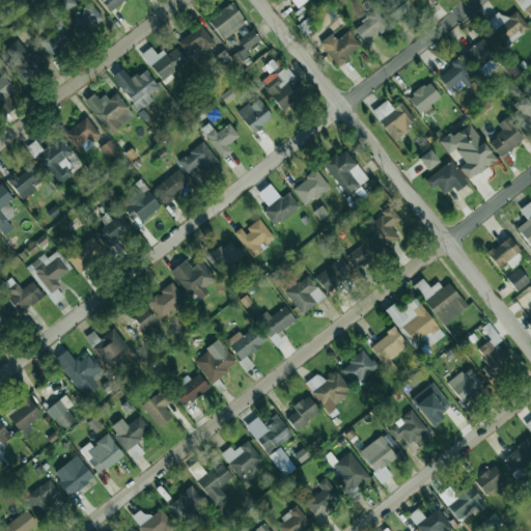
[(54,0),(61,12),(75,5),(72,0),(54,0)]
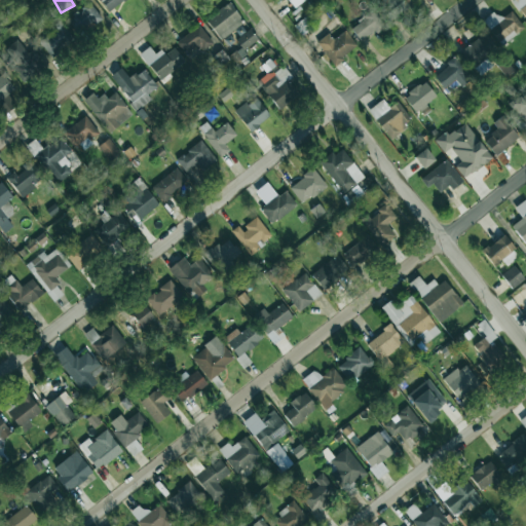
[(99,0),(108,12),(123,0),(99,0)]
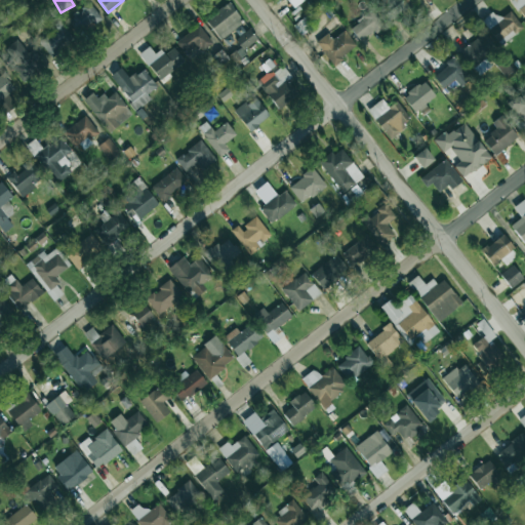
[(412,5),(408,0),(384,0),(377,4),(389,22),(412,5)]
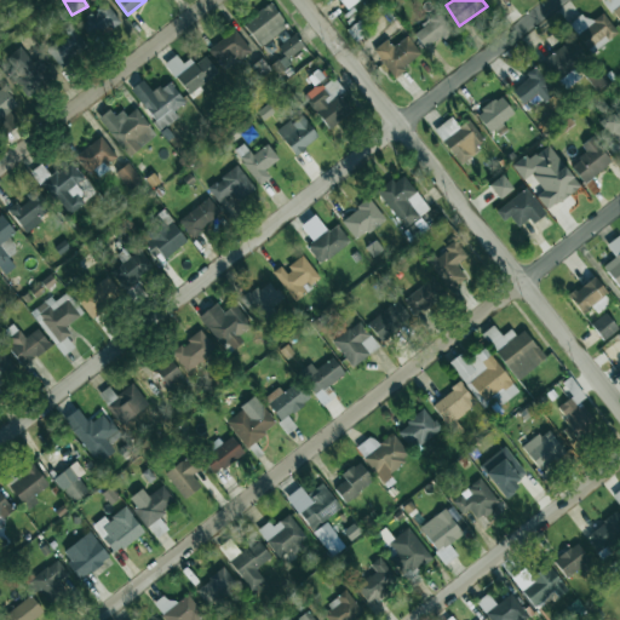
[(619,23),(619,0),(604,0),(604,1),(619,23)]
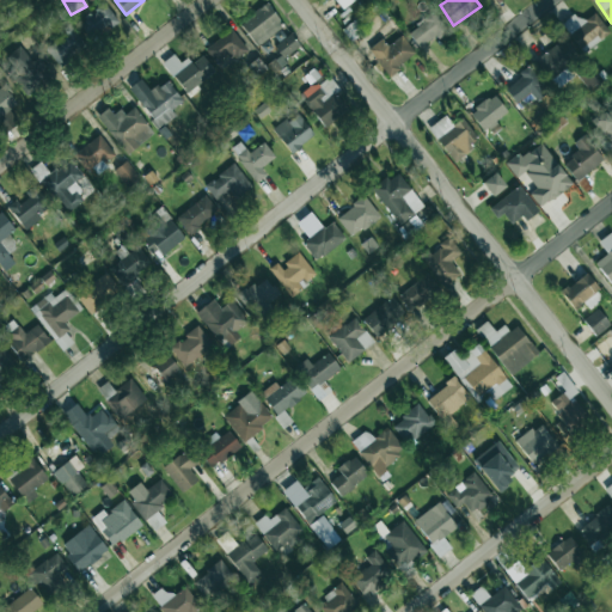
[(283,26),(267,2),(239,23),(257,47),(283,26)]
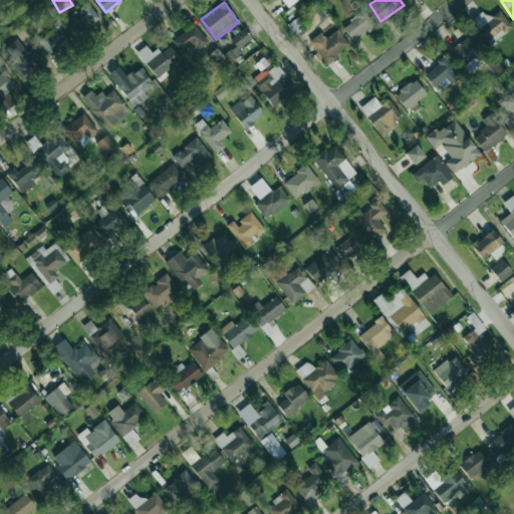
[(65,19),(77,35),(99,18),(87,3),(65,19)]
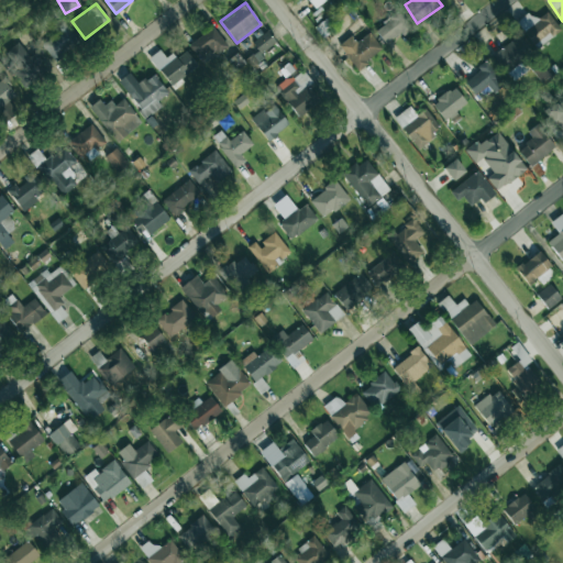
[(537,20),(529,11),(516,23),(538,47),(561,28),(547,11),(537,20)]
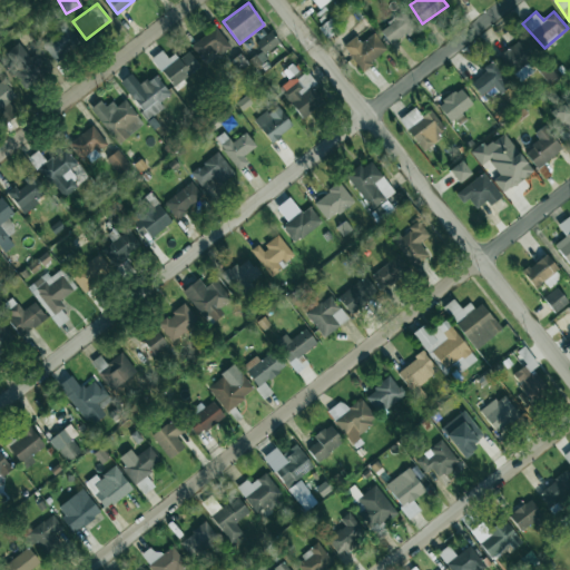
[(391,45),(414,27),(403,12),(379,30),(391,45)]
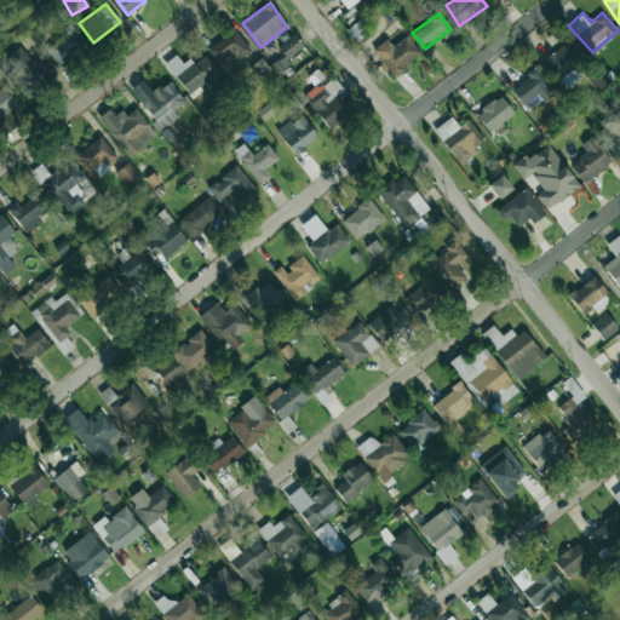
[(59,67),(87,49),(74,28),(45,46),(59,67)]
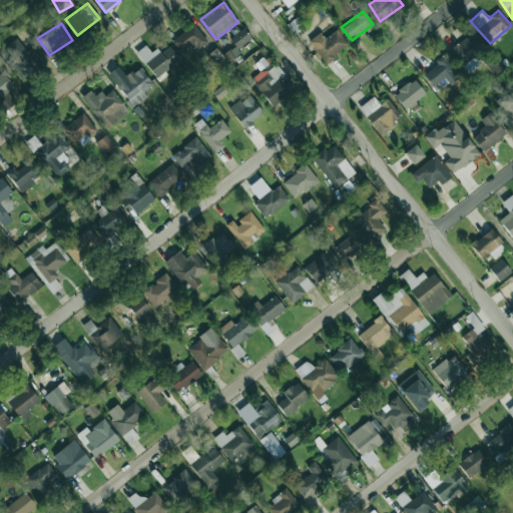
[(206,40),(193,24),(172,41),(185,57),(206,40)]
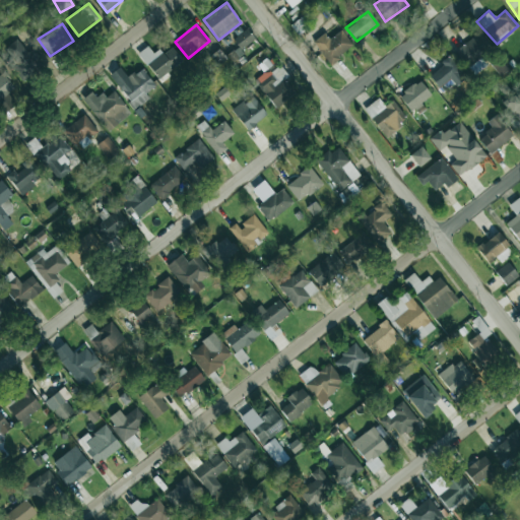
[(237,49),(239,51),(255,39),(247,28),(232,40),(239,48),(237,49)]
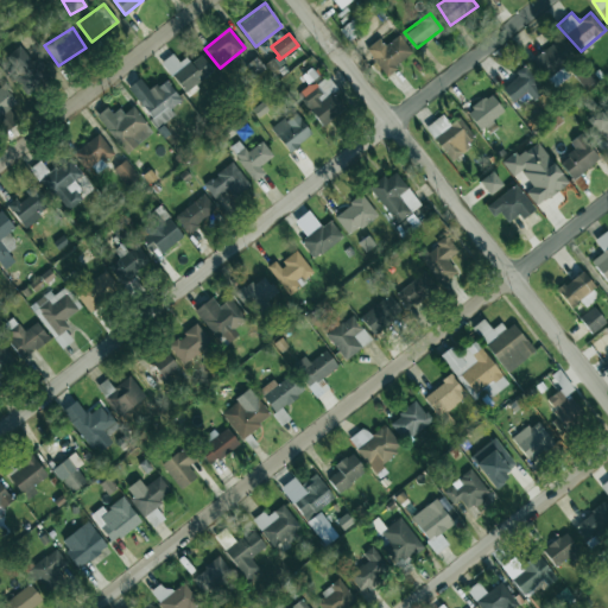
[(385,46),(379,38),(366,48),(385,75),(413,55),(399,36),(385,46)]
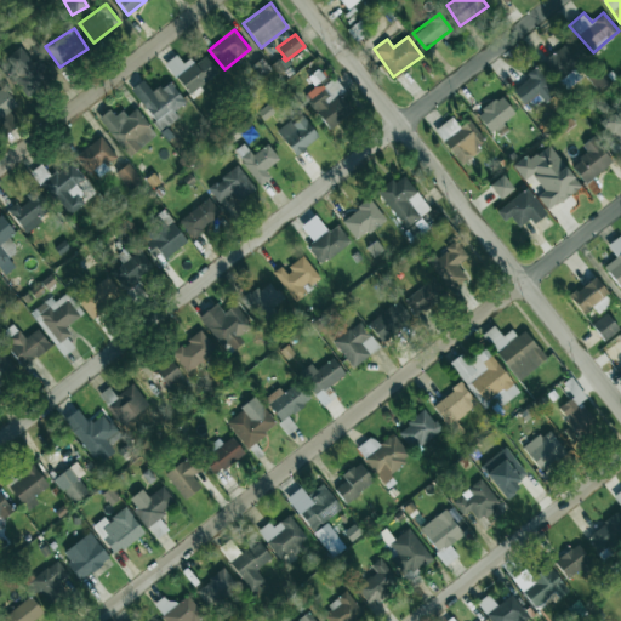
[(585,58),(571,40),(543,62),(558,80),(585,58)]
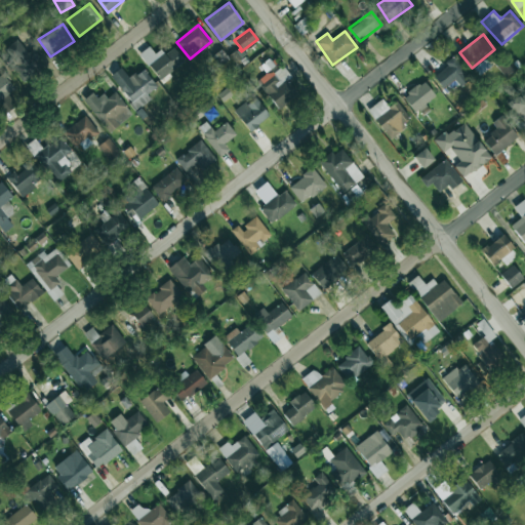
[(33,49),(27,53),(17,39),(5,48),(10,56),(5,59),(22,82),(45,66),(33,49)]
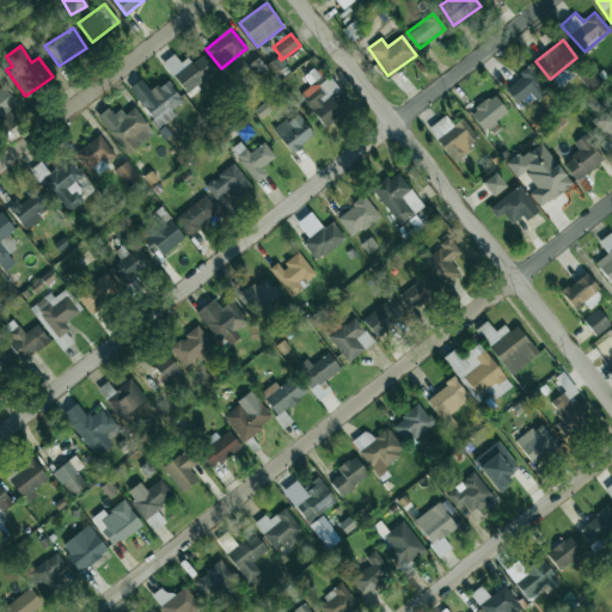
[(183,66),(173,54),(163,62),(185,93),(214,71),(201,53),(183,66)]
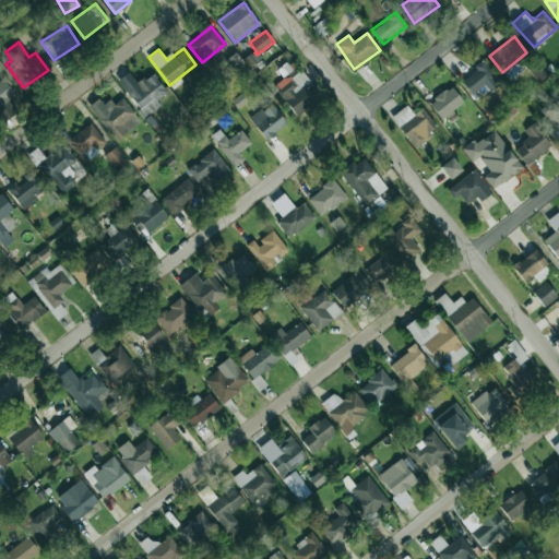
[(475,100),(499,83),(484,62),(460,80),(475,100)]
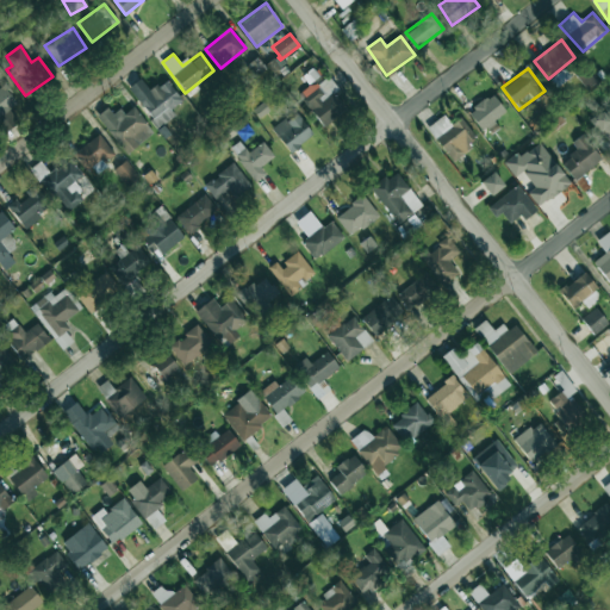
[(334,93),(338,89),(328,75),(300,95),(323,126),(346,110),(334,93)]
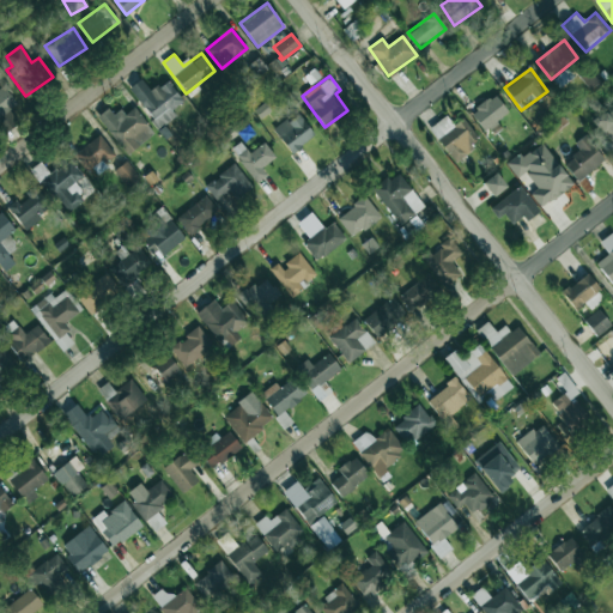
[(167,79),(151,91),(141,79),(129,87),(159,128),(176,115),(171,110),(183,102),(167,79)]
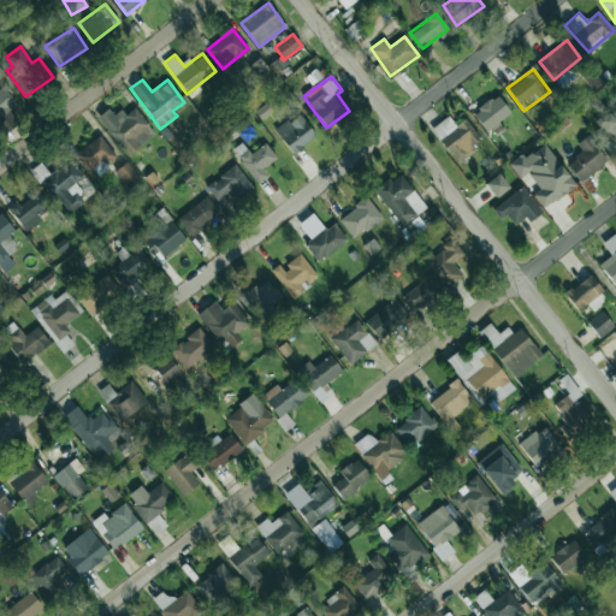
[(0,116),(17,107),(5,86),(0,88),(0,116)]
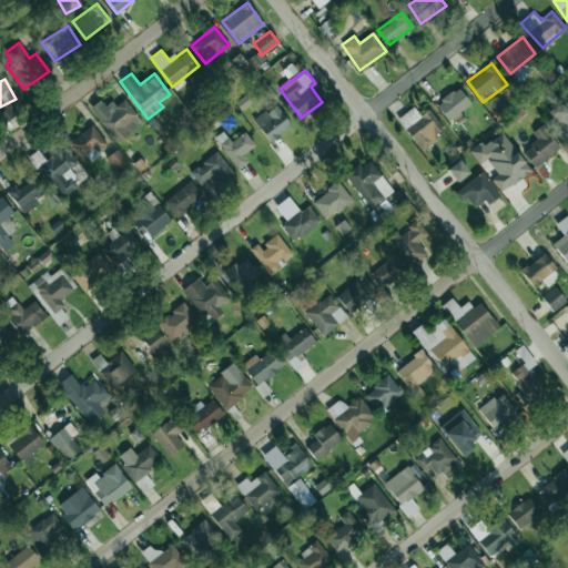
[(435,105),(449,122),(472,103),(457,87),(435,105)]
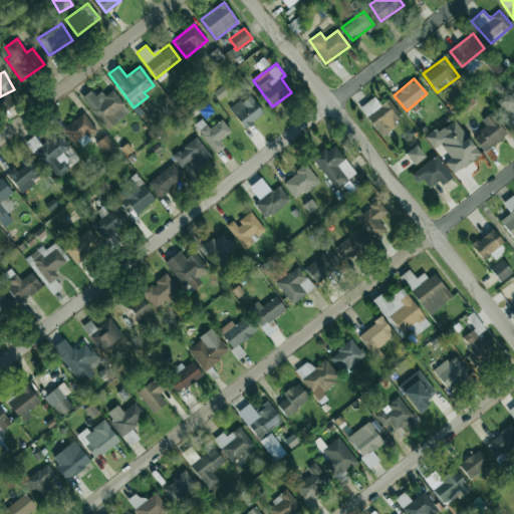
[(91,90),(83,95),(103,130),(129,113),(112,87),(95,98),(91,90)]
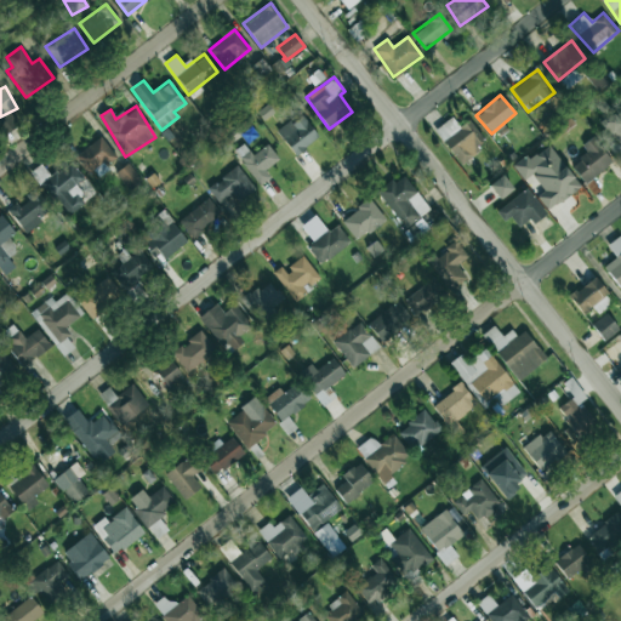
[(619,151),(620,153),(620,107),(600,124),(605,131),(600,136),(614,153),(619,151)]
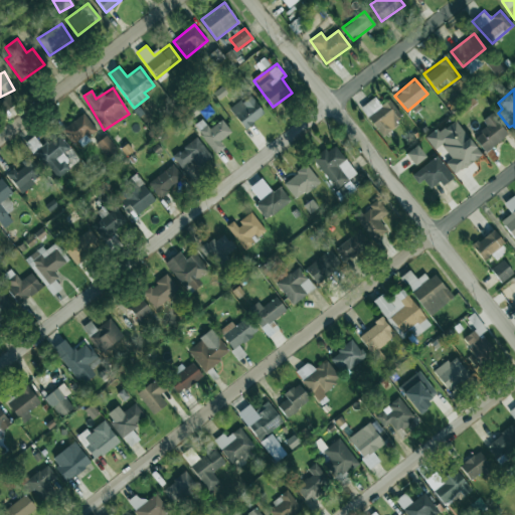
[(265,114),(249,94),(229,110),(244,129),(265,114)]
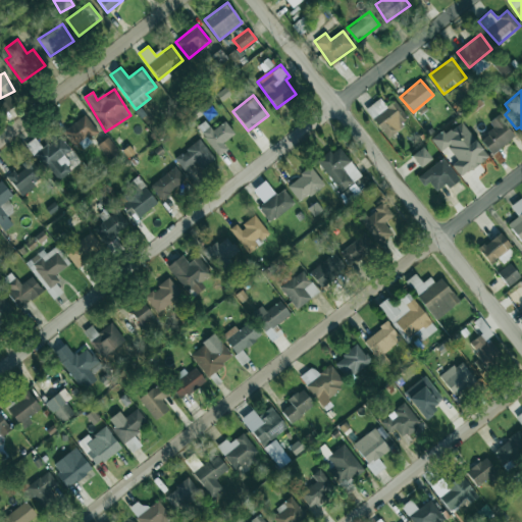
[(385,106),(380,98),(365,109),(385,137),(409,120),(394,100),(385,106)]
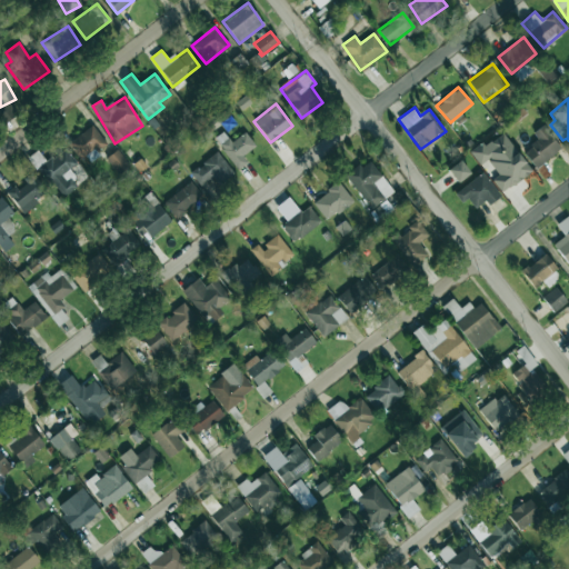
[(108,145),(92,125),(70,142),(87,162),(108,145)]
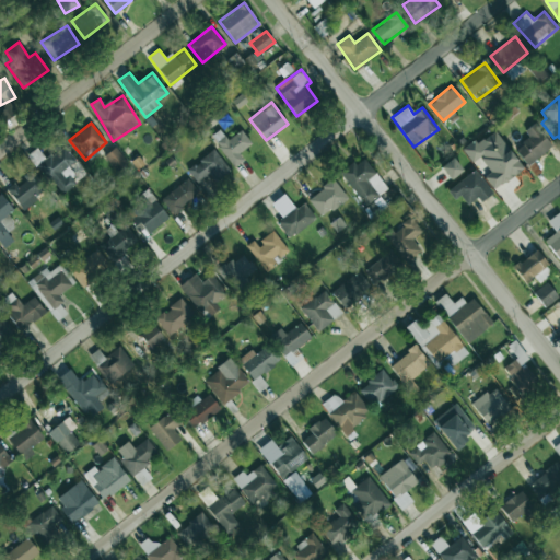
[(529,138),(515,149),(527,165),(552,148),(536,124),(525,131),(529,138)]
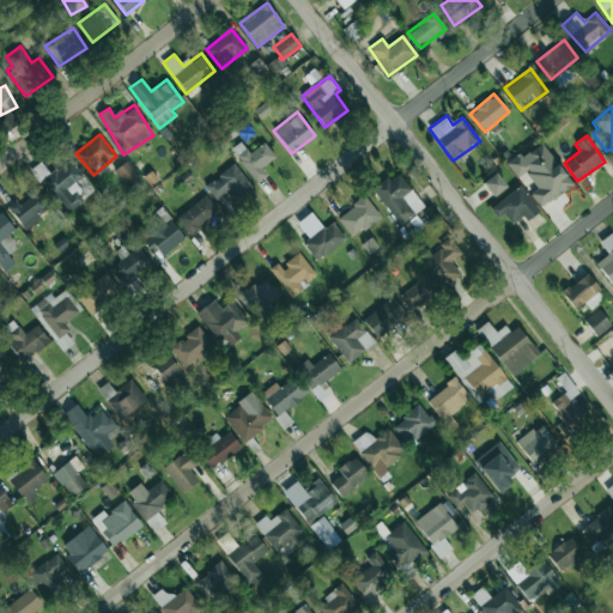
[(508,164),(517,178),(526,173),(536,188),(530,193),(541,207),(572,186),(541,141),(508,164)]
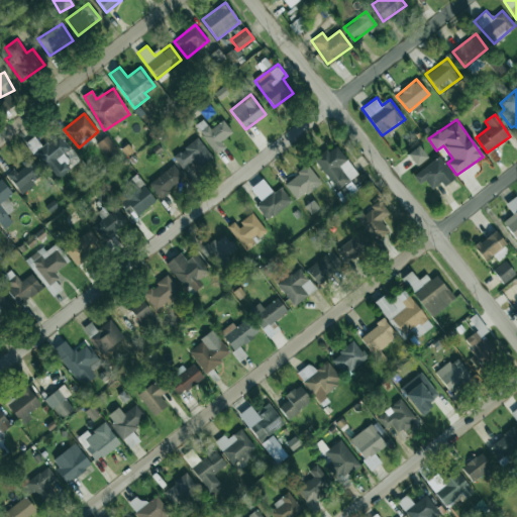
[(195,125),(216,154),(225,147),(220,141),(232,132),(222,120),(210,129),(203,120),(195,125)]
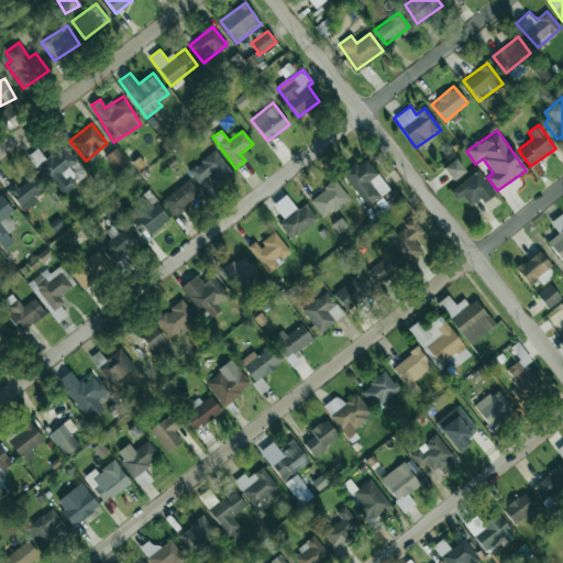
[(76,161),(64,146),(47,161),(36,148),(28,156),(62,196),(78,181),(67,168),(76,161)]
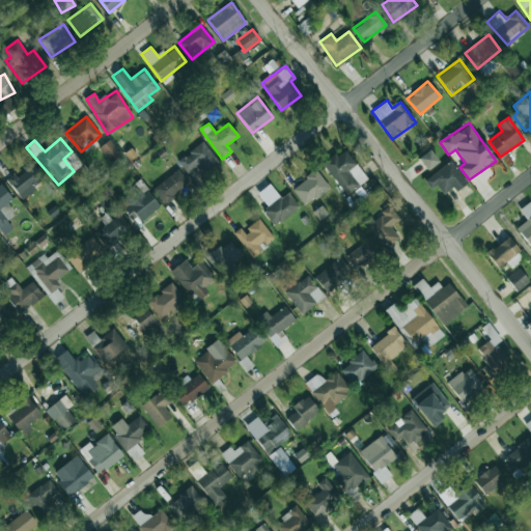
[(110,162),(120,154),(110,139),(99,147),(110,162)]
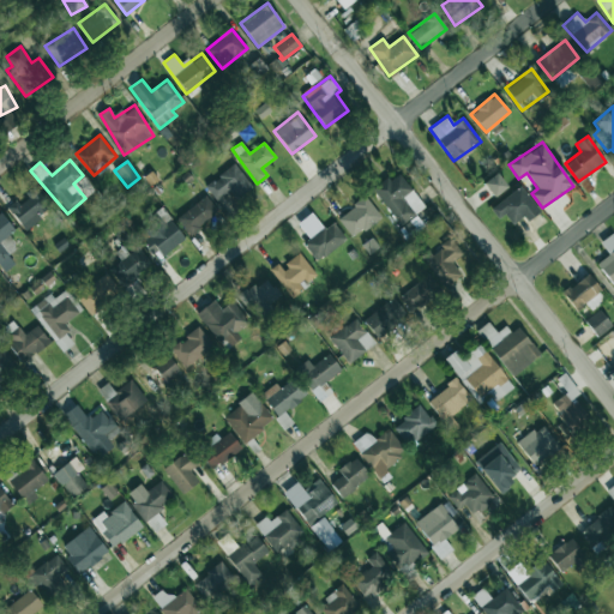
[(252,187),(235,164),(205,186),(215,200),(229,190),(236,199),(252,187)]
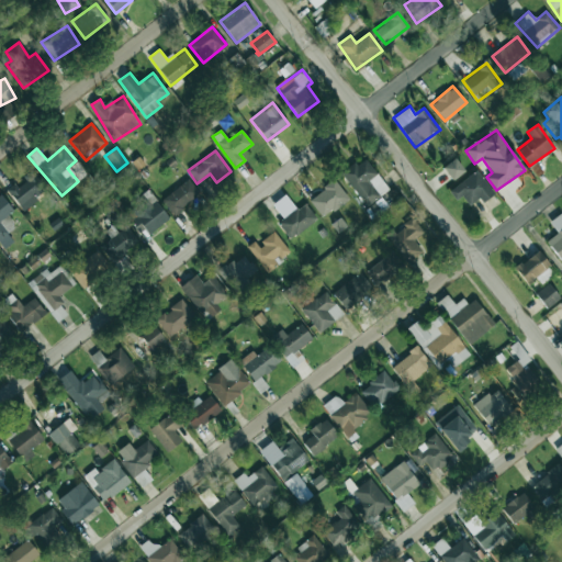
[(388,192),(367,157),(343,171),(363,206),(388,192)]
